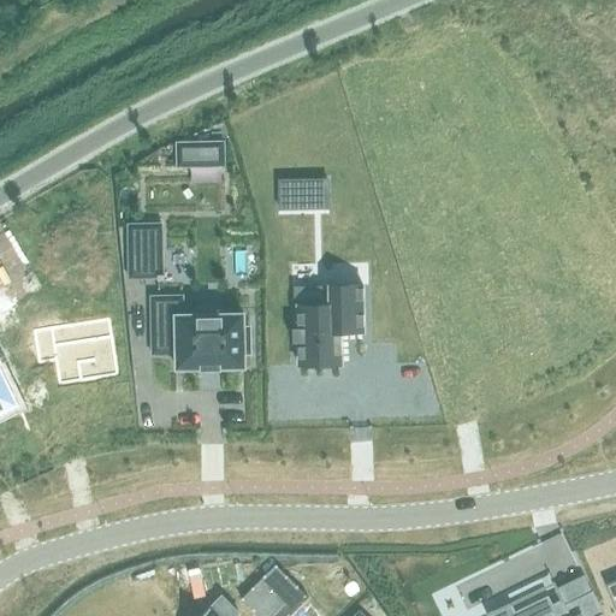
[(221,143),(176,143),(177,167),(223,167),(221,143)]
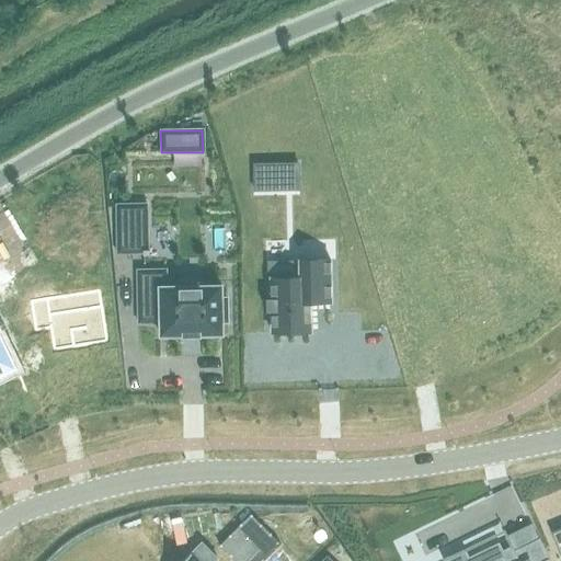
[(298,163),(254,164),(255,191),(299,190),(298,163)]
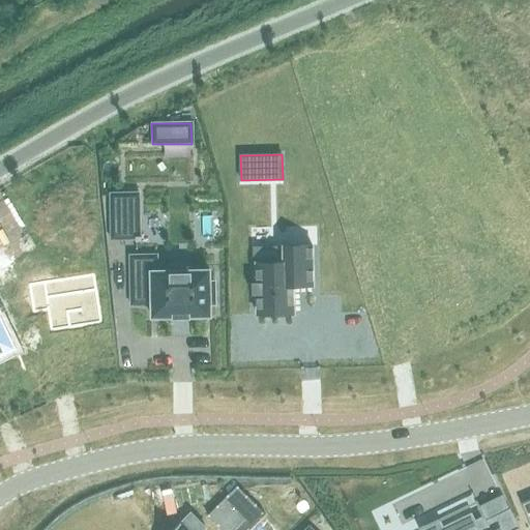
[(139,194),(111,195),(111,240),(136,239),(136,240),(136,241),(141,241),(141,237),(140,237),(139,194)]
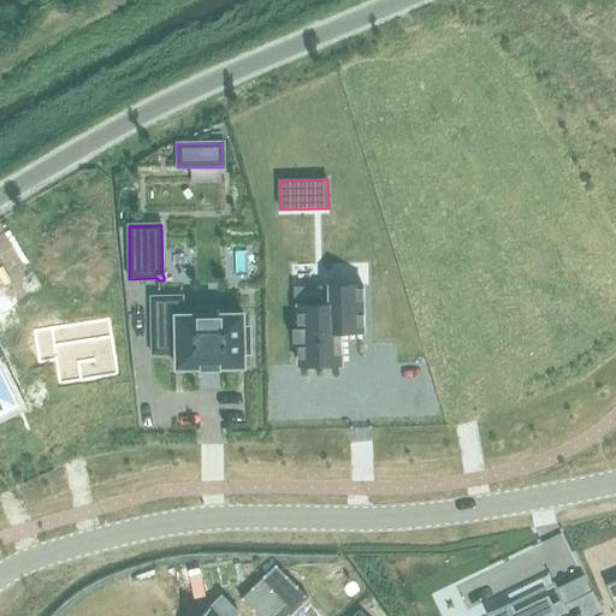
[(384,225),(349,236),(363,282),(363,291),(402,279),(384,225)]
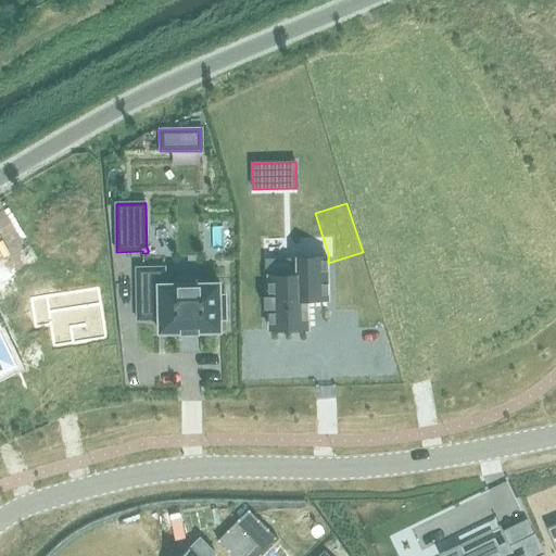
[(268,297),(264,297),(264,310),(269,310),(269,330),(308,330),(307,301),(328,300),(328,257),(265,258),(265,277),(268,277),(268,297)]
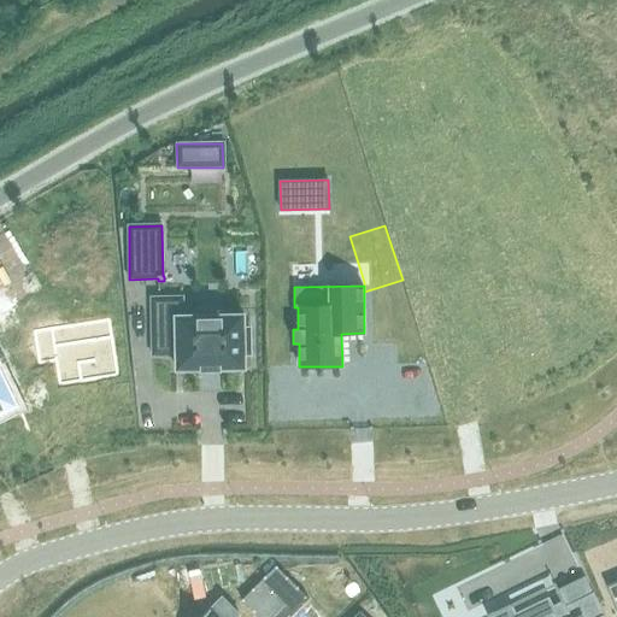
[(182,297),(151,298),(152,356),(177,354),(177,366),(176,366),(177,370),(180,370),(180,369),(199,369),(199,370),(203,370),(203,369),(206,369),(216,368),(216,369),(219,369),(219,370),(222,370),(222,369),(242,368),(242,369),(245,369),(245,365),(244,354),(251,354),(250,328),(244,328),(242,318),(244,318),(244,315),(240,315),(221,316),(221,309),(197,309),(198,317),(182,317),(182,297)]
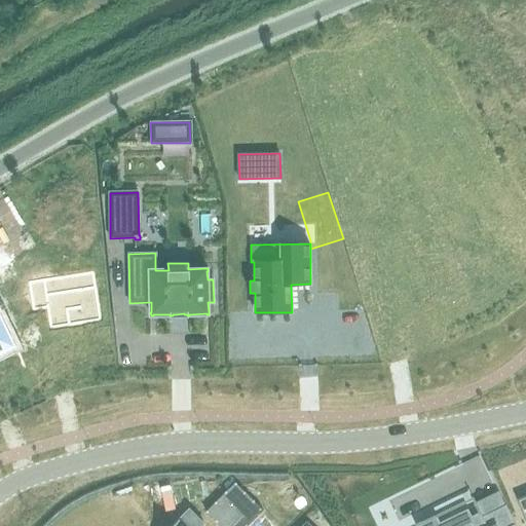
[(44,278),(29,282),(33,309),(49,307),(52,328),(101,320),(96,286),(94,287),(91,272),(74,275),(76,289),(47,294),(44,278)]
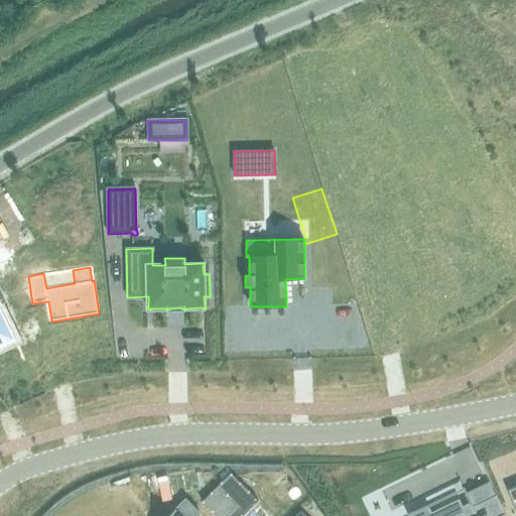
[(0,343),(11,338),(0,313),(0,343)]
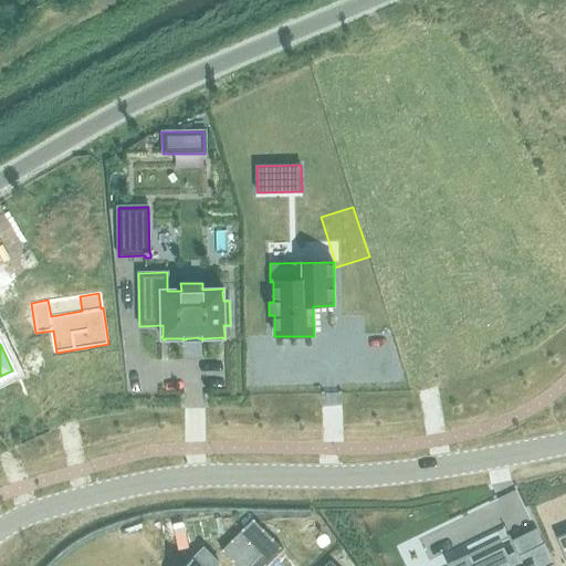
[(255,520),(224,551),(240,565),(271,565),(287,551),(255,520)]
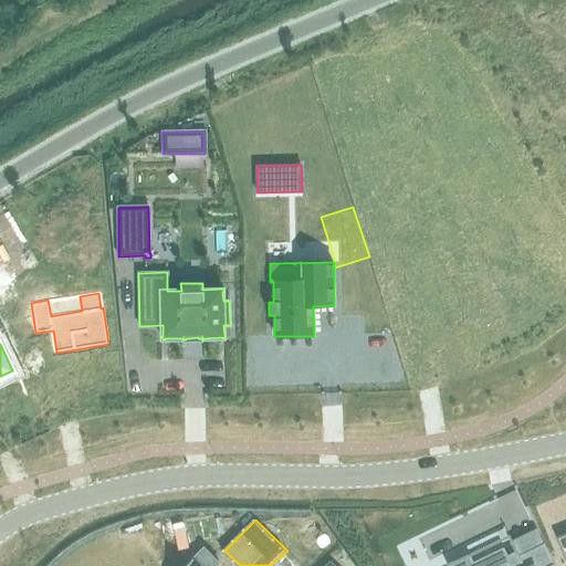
[(565,533),(556,538),(565,561),(565,533)]
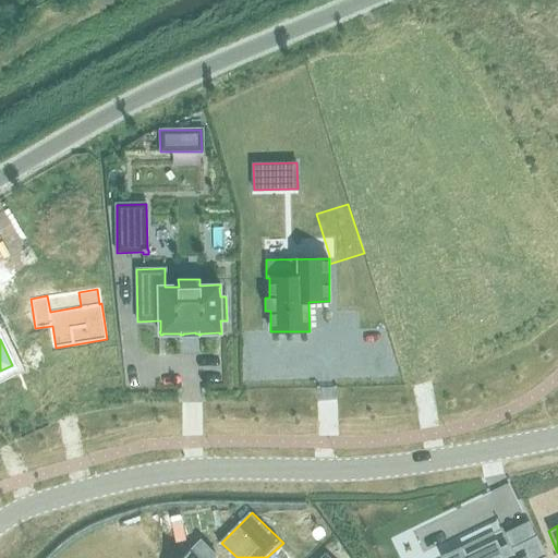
[(201,540),(182,557),(214,557),(217,555),(201,540)]
